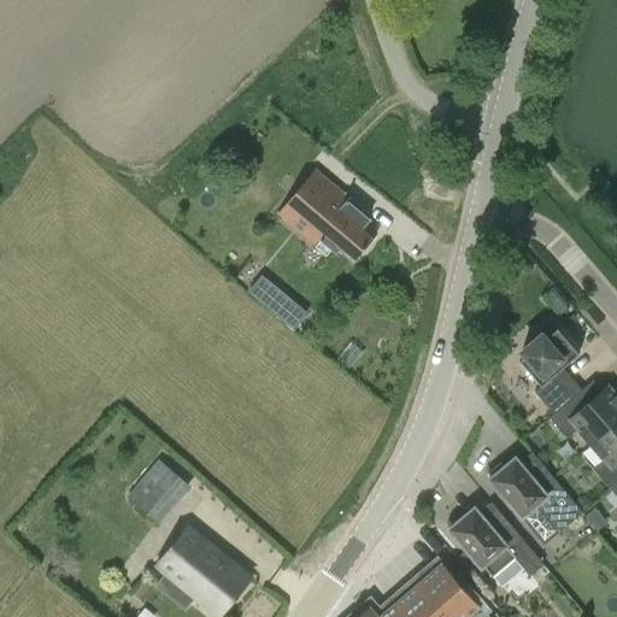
[(339,248),(353,262),(376,235),(364,224),(368,219),(359,213),(362,210),(347,198),(346,199),(313,171),(276,216),(315,248),(324,257),(330,251),(334,253),(339,248)]
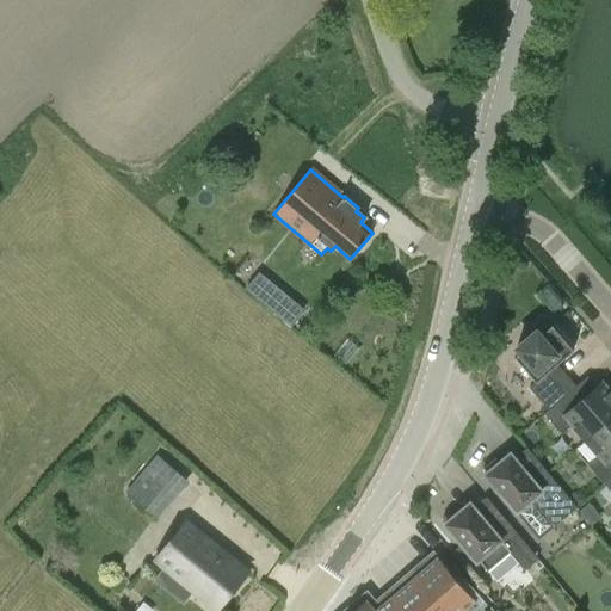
[(304,310),(292,301),(279,318),(291,327),(304,310)]
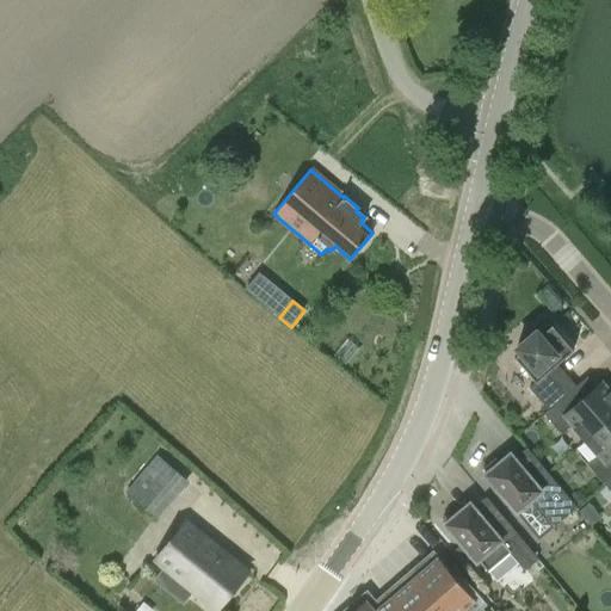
[(530,388),(549,411),(572,390),(553,369),(574,350),(553,325),(541,335),(536,331),(517,349),(520,352),(514,357),(536,382),(530,388)]
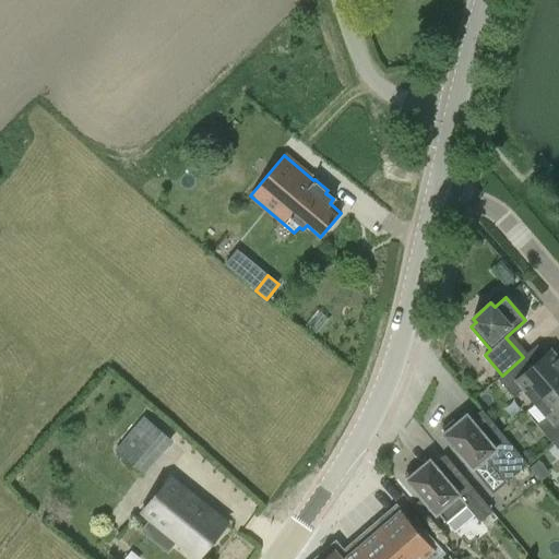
[(523,357),(502,376),(498,379),(514,397),(524,389),(536,403),(558,382),(558,359),(550,351),(531,367),(523,357)]
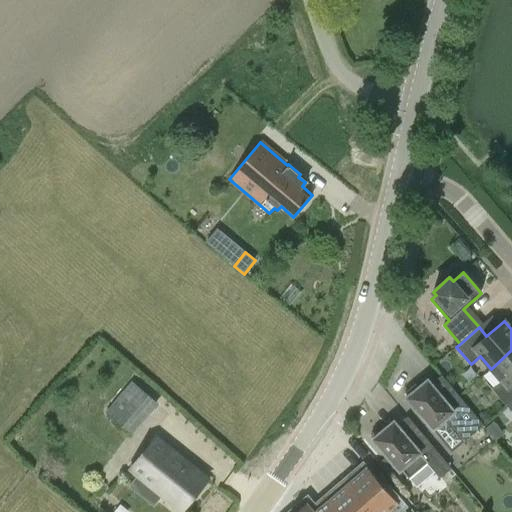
[(493,389),(507,407),(511,402),(511,350),(491,369),(502,382),(493,389)]
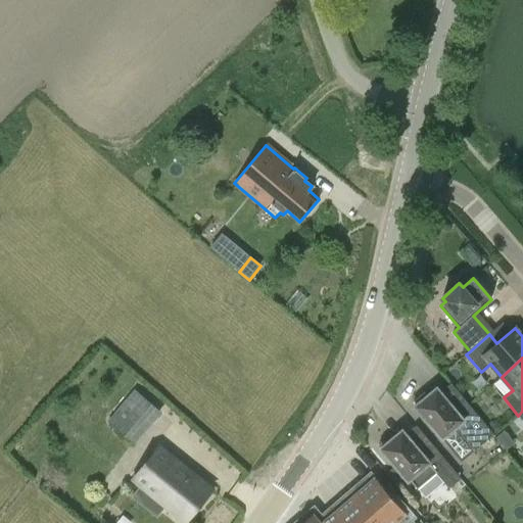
[(461,462),(474,449),(493,434),(463,397),(453,407),(436,387),(428,395),(425,391),(413,400),(417,405),(415,406),(461,462)]
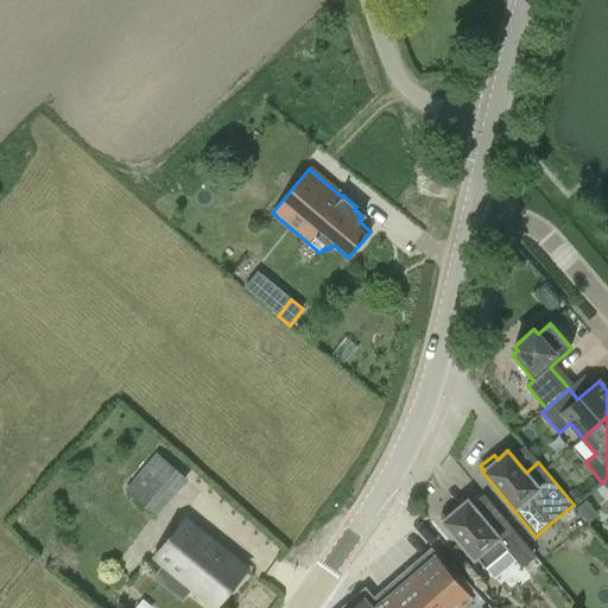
[(187,479),(156,454),(127,489),(156,515),(187,479)]
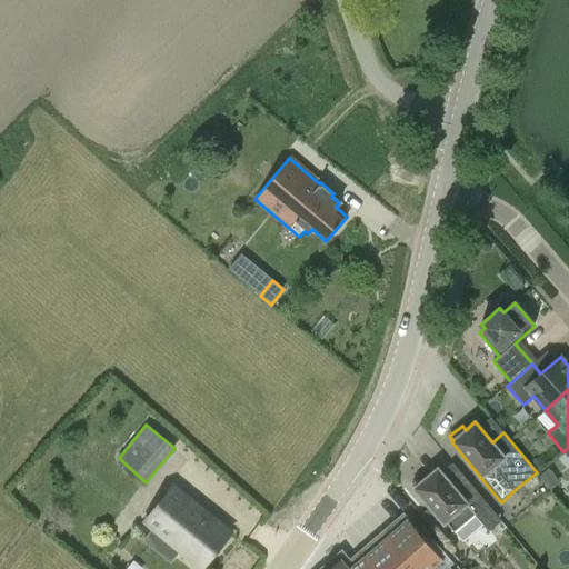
[(488,531),(501,520),(466,478),(455,488),(437,468),(428,476),(425,471),(412,482),(416,486),(413,488),(443,523),(446,521),(455,531),(475,515),(488,531)]
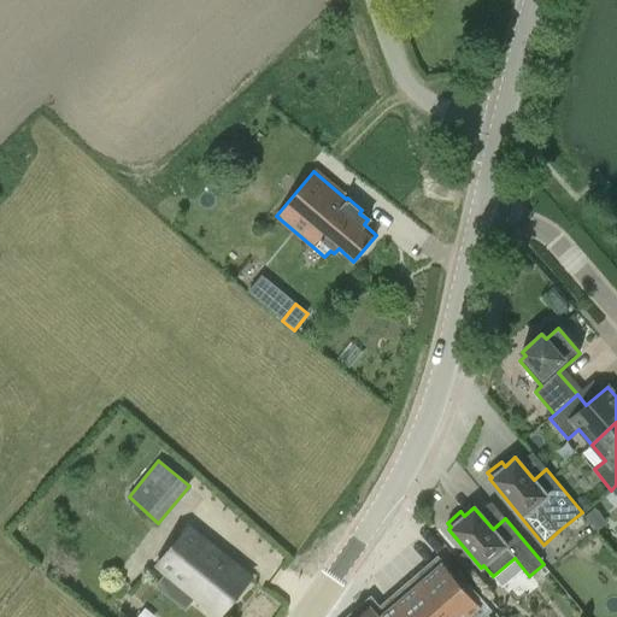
[(186,610),(197,597),(219,616),(251,579),(188,527),(157,565),(166,573),(156,585),(186,610)]
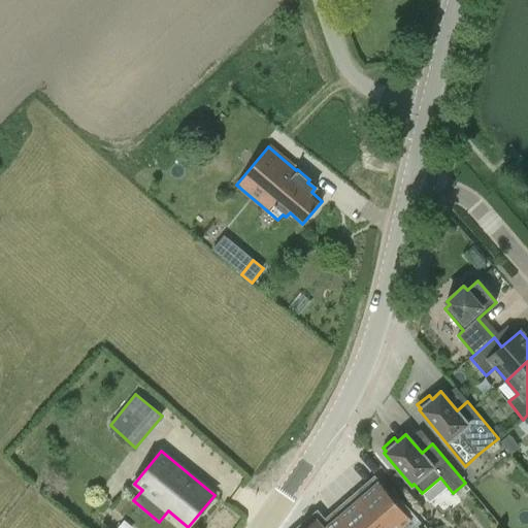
[(419,527),(378,481),(324,527),(316,519),(304,527),(419,527)]
